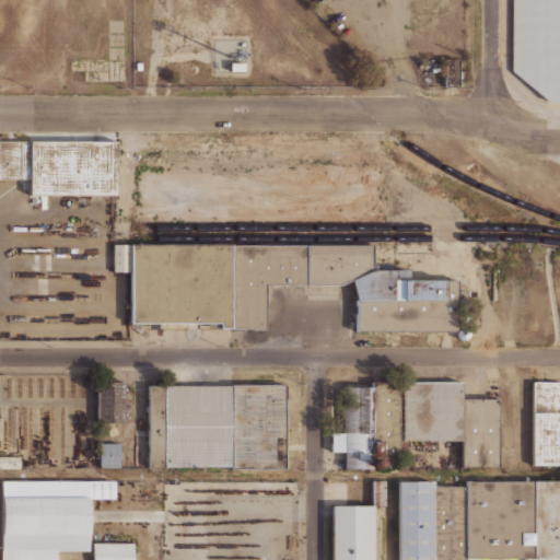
[(559,0),(559,102),(548,102),(512,70),(512,0),(559,0)]
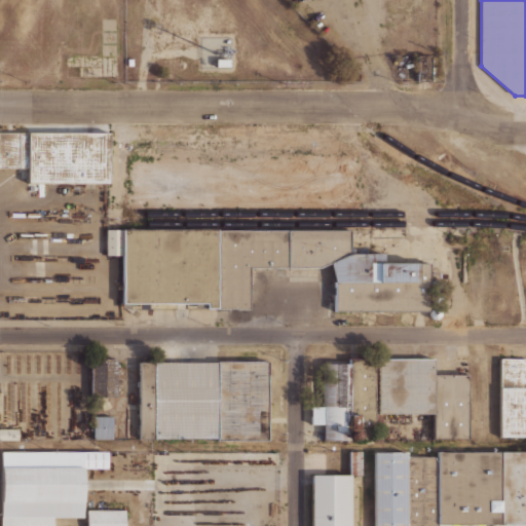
[(430,55),(418,55),(417,80),(430,81),(430,55)]
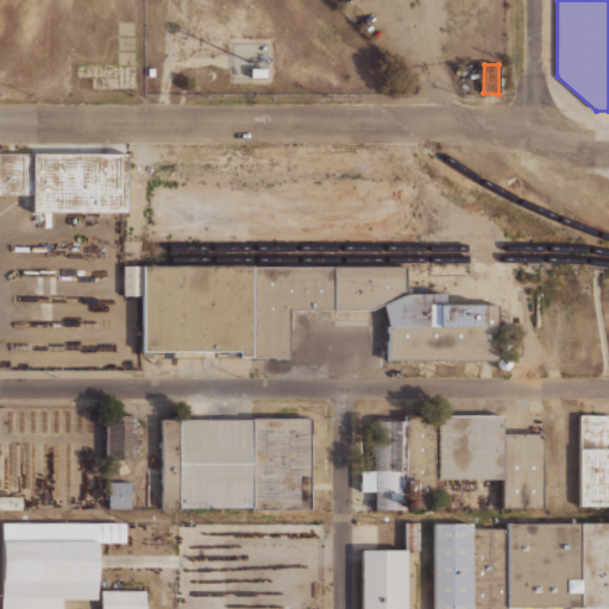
[(0,194),(0,154),(127,154),(127,212),(33,212),(33,194),(0,194)]
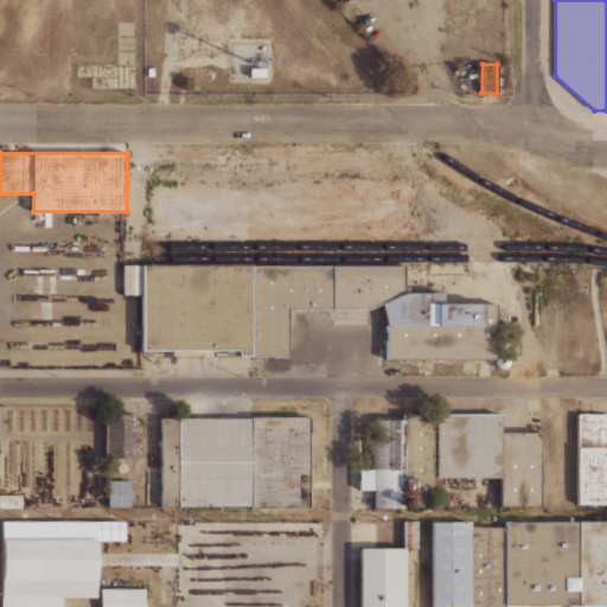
[(443,293),(443,302),(496,302),(496,358),(387,358),(387,325),(381,304),(369,310),(288,310),(288,356),(238,356),(238,350),(142,350),(142,294),(122,294),(122,264),(251,264),(251,266),(404,266),(404,293),(443,293)]
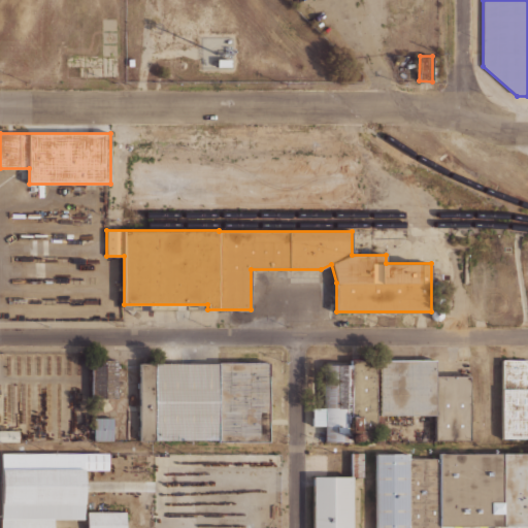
[(118,397),(92,397),(92,359),(118,359),(118,397)]
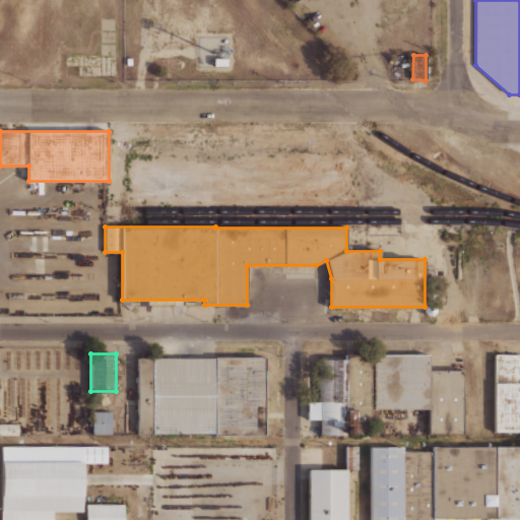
[(429,408),(376,408),(376,435),(370,435),(370,424),(355,424),(355,425),(345,425),(345,434),(320,434),(320,418),(308,418),(308,401),(320,401),(320,359),(344,359),(344,353),(429,353),(429,370),(462,370),(462,434),(429,434),(429,408)]
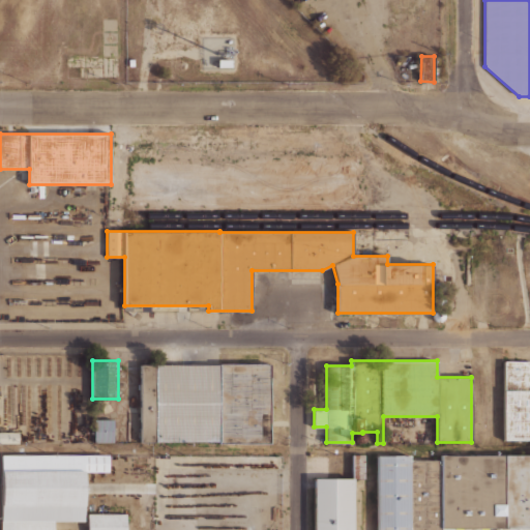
[(529,385),(529,360),(504,360),(504,439),(529,439),(529,385)]
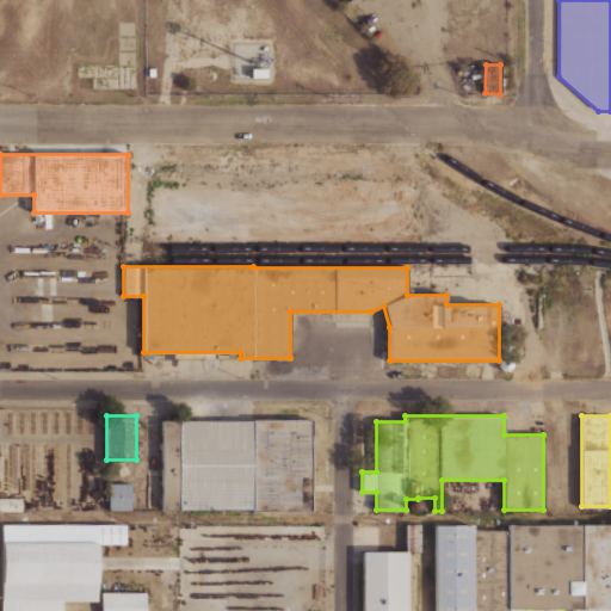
[(253,420),(253,419),(312,419),(312,511),(253,511),(253,510),(161,510),(161,420),(253,420)]
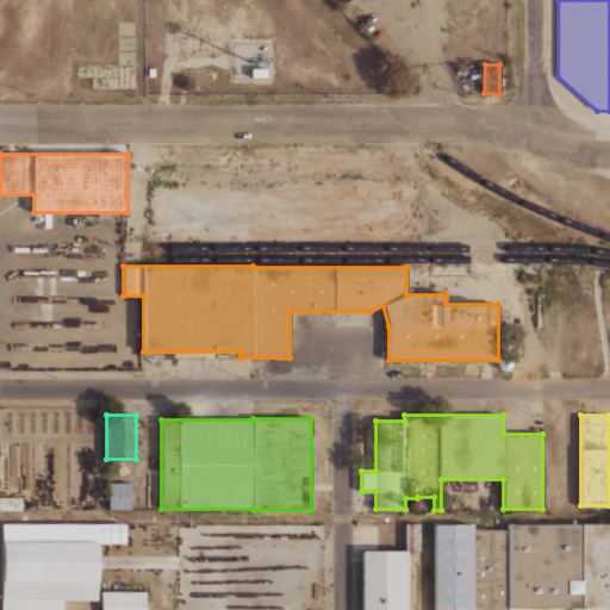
[(130,509),(109,509),(109,483),(130,483),(130,509)]
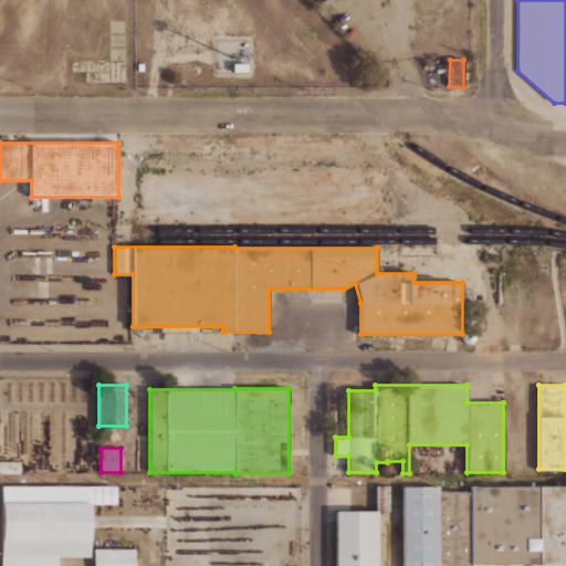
[(20,473),(0,473),(0,461),(20,461),(20,473)]
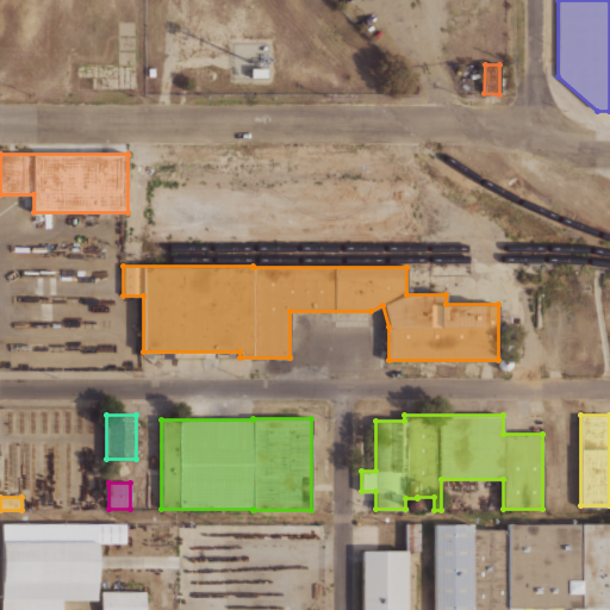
[(125,542),(98,542),(98,599),(62,599),(62,609),(1,609),(1,598),(1,523),(125,523),(125,542)]
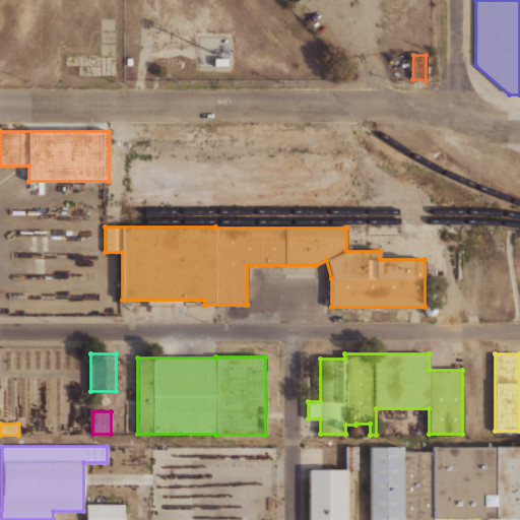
[(358,469),(346,469),(346,519),(309,519),(309,468),(345,468),(345,446),(358,446),(358,469)]
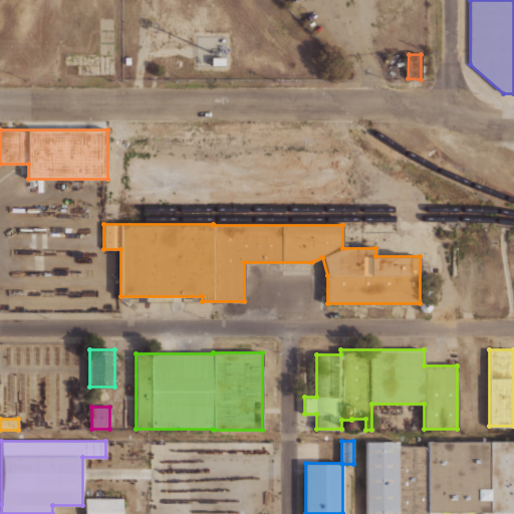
[(513,512),(428,512),(428,513),(365,513),(365,441),(398,441),(398,446),(428,446),(428,441),(513,441),(513,512)]
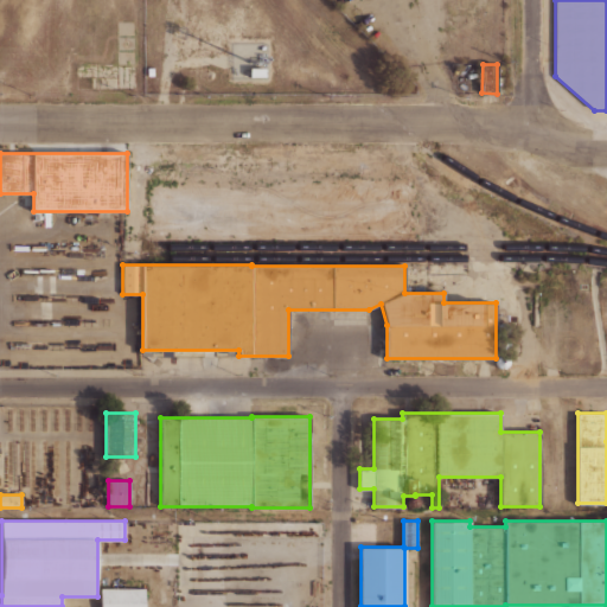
[(101,606),(101,588),(145,588),(145,606),(101,606)]
